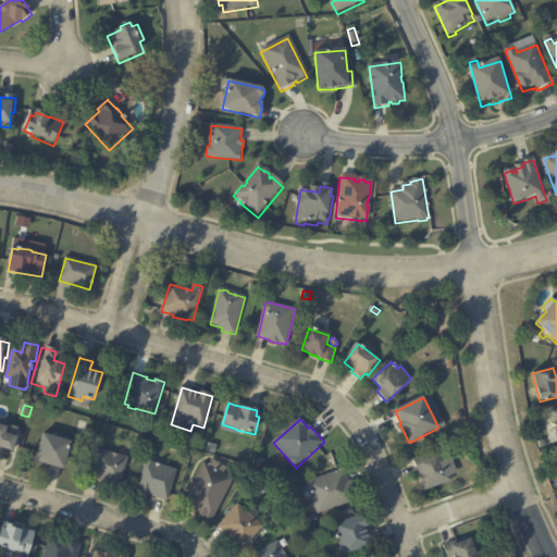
[(0,426),(7,429),(5,434),(17,438),(13,453),(0,448),(0,426)]
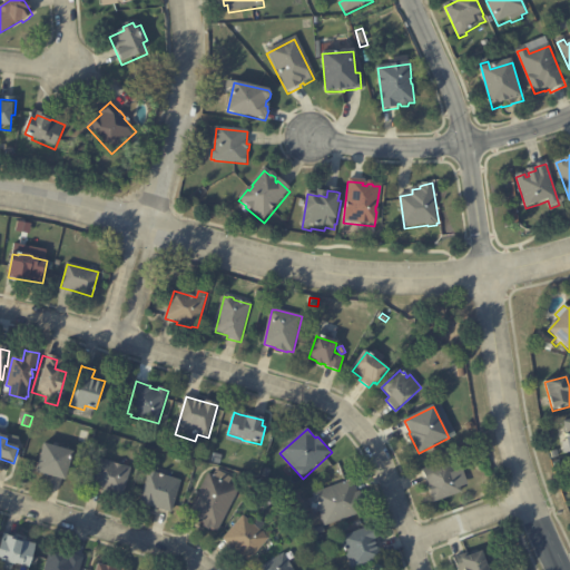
[(53,448),(74,453),(66,481),(51,478),(51,479),(46,478),(47,477),(37,473),(45,445),(53,448)]
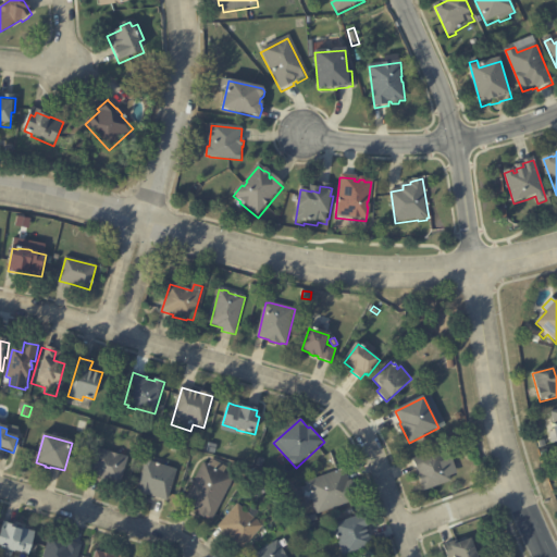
[(454,446),(452,440),(457,437),(460,444),(454,446)]
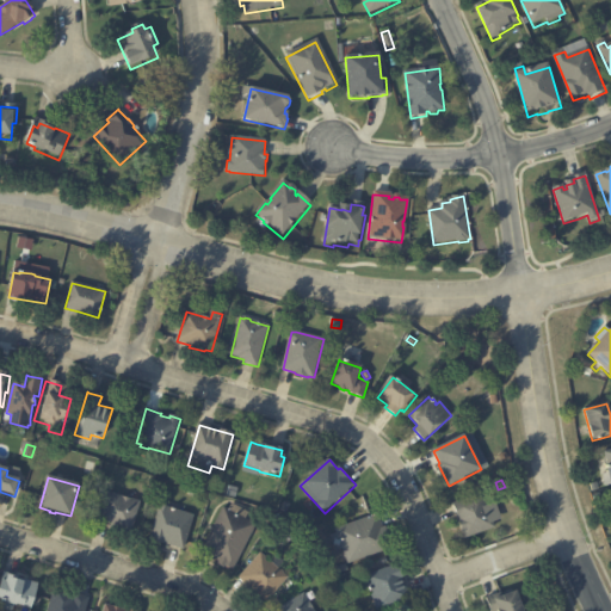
[(230,487),(239,489),(236,498),(228,495),(230,487)]
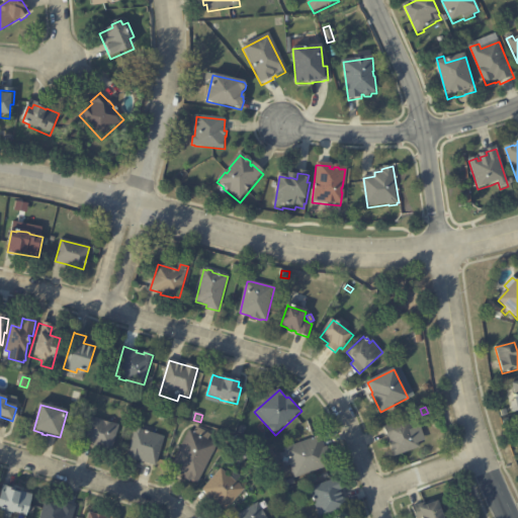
[(99,420),(119,426),(112,452),(100,448),(100,450),(92,448),(93,446),(83,443),(90,418),(99,420)]
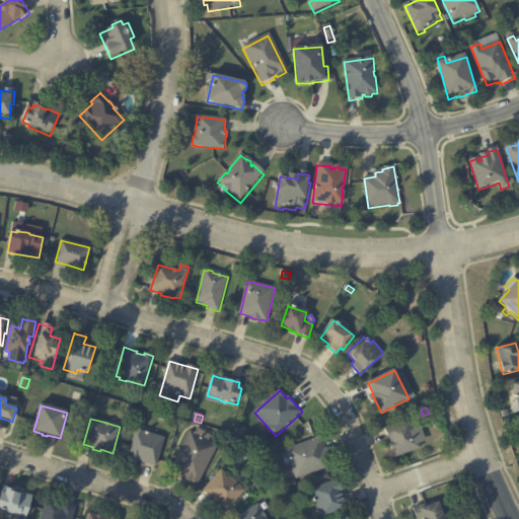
[(410,423),(413,431),(420,428),(425,442),(419,444),(421,449),(395,458),(384,429),(410,420),(410,423)]
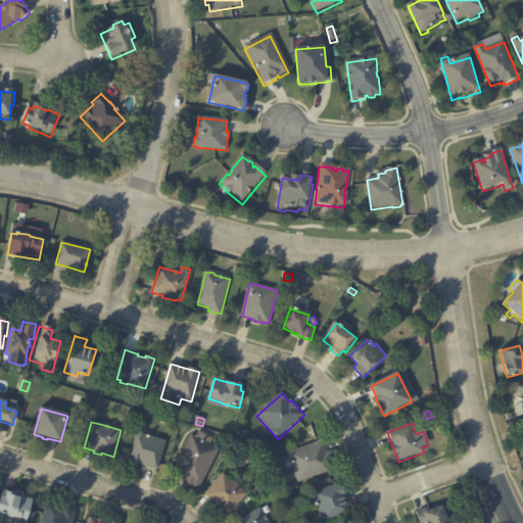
[(214,446),(220,449),(200,488),(194,485),(192,487),(187,484),(188,481),(185,479),(185,481),(173,474),(192,435),(196,438),(199,432),(212,439),(210,444),(214,446)]
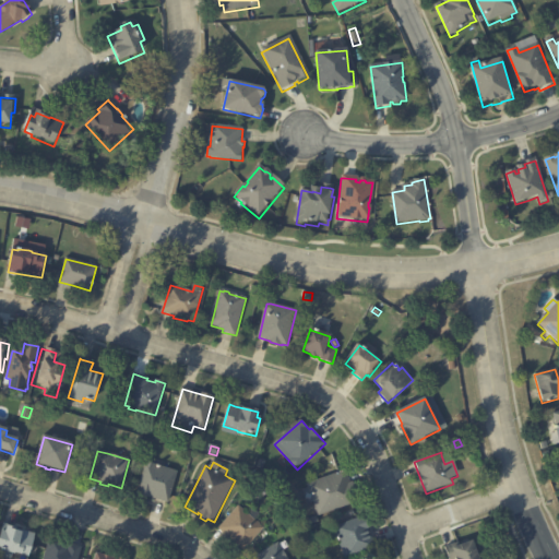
[(152,464),(178,472),(168,503),(151,498),(151,499),(138,495),(146,463),(152,464)]
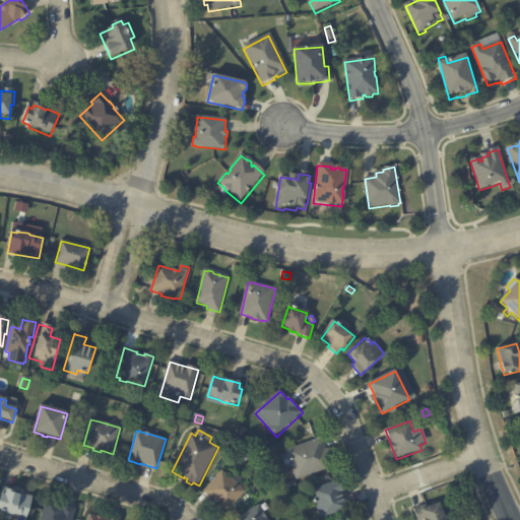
[(321,441),(324,451),(327,450),(333,468),(296,481),(290,468),(285,470),(281,457),(286,456),(284,452),(320,439),(321,441)]
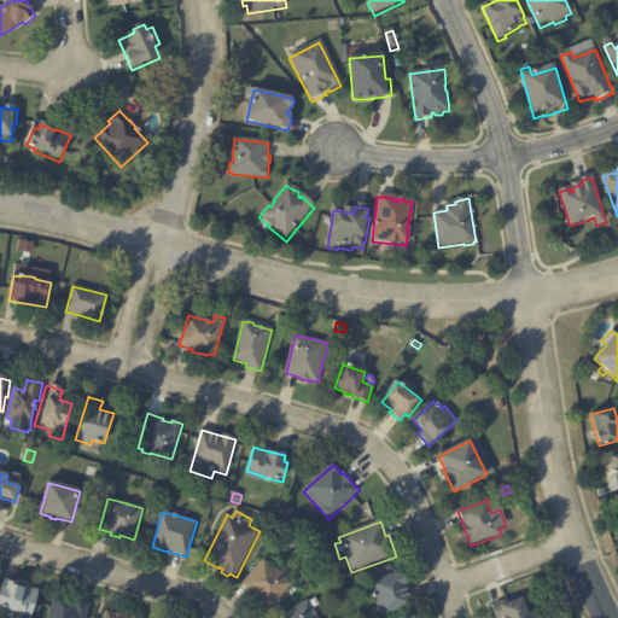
[(252,593),(243,586),(264,560),(273,569),(278,563),(287,570),(283,576),(292,584),(272,608),(252,593)]
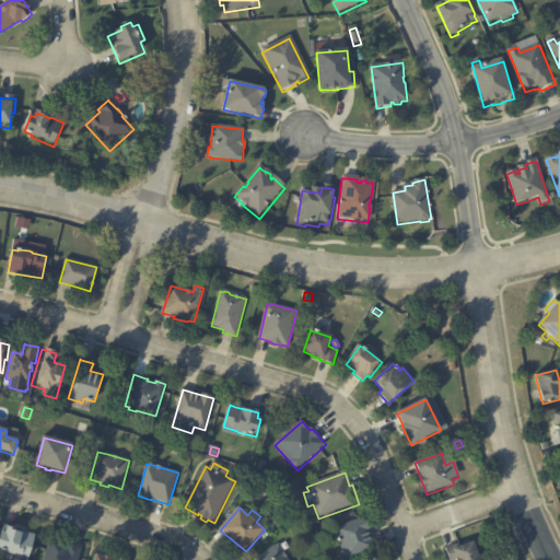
[(319,524),(307,528),(306,523),(318,518),(319,524)]
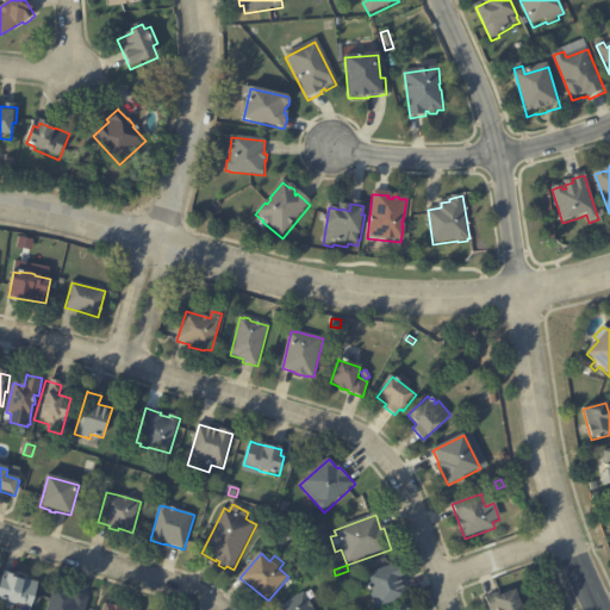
[(405,584),(410,598),(378,609),(368,585),(367,585),(365,578),(399,565),(403,577),(402,577),(405,584)]
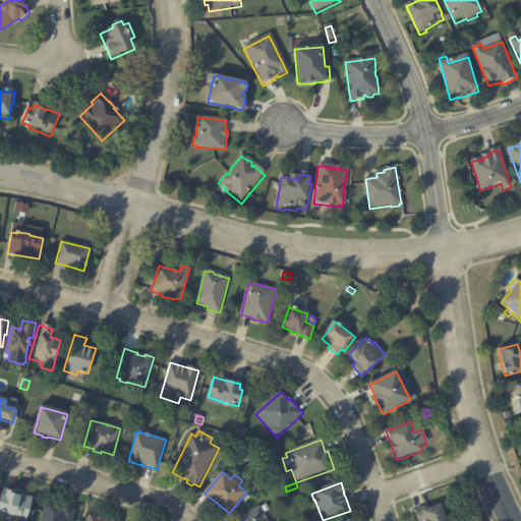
[(14,493),(15,493),(15,495),(33,499),(30,511),(35,512),(34,518),(27,517),(27,519),(13,516),(11,520),(6,520),(1,520),(3,513),(0,512),(0,504),(4,489),(14,493)]
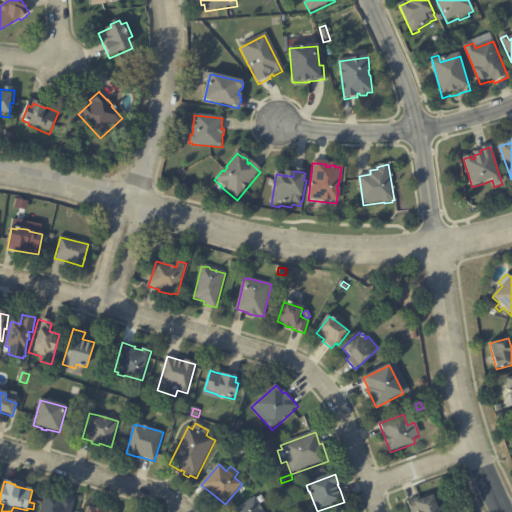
[(439,511),(411,511),(407,501),(418,497),(419,500),(432,495),(439,511)]
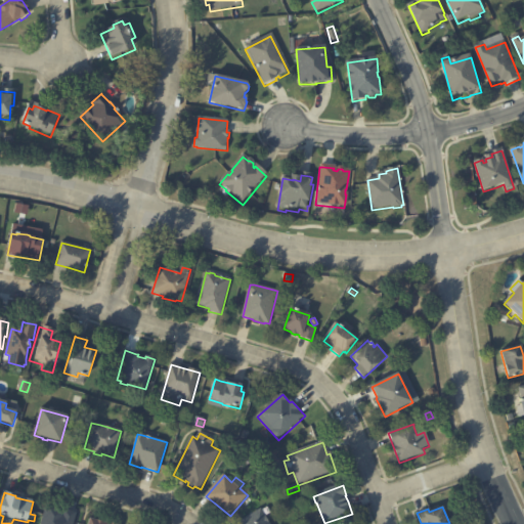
[(66,511),(77,514),(74,523),(41,523),(46,509),(64,514),(66,511)]
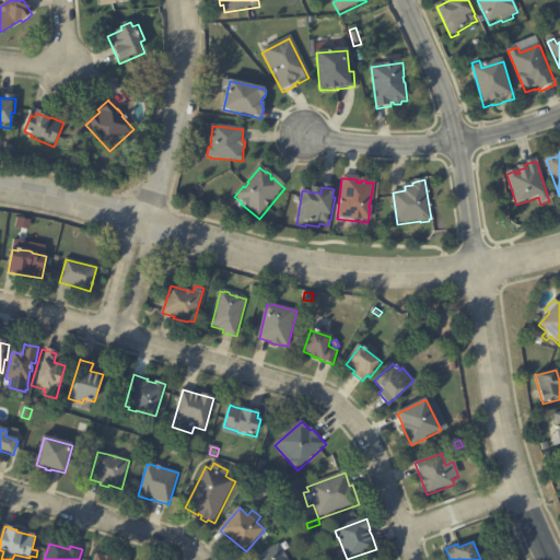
[(288,559),(256,559),(280,545),(281,547),(287,544),(290,549),(284,552),(288,559)]
